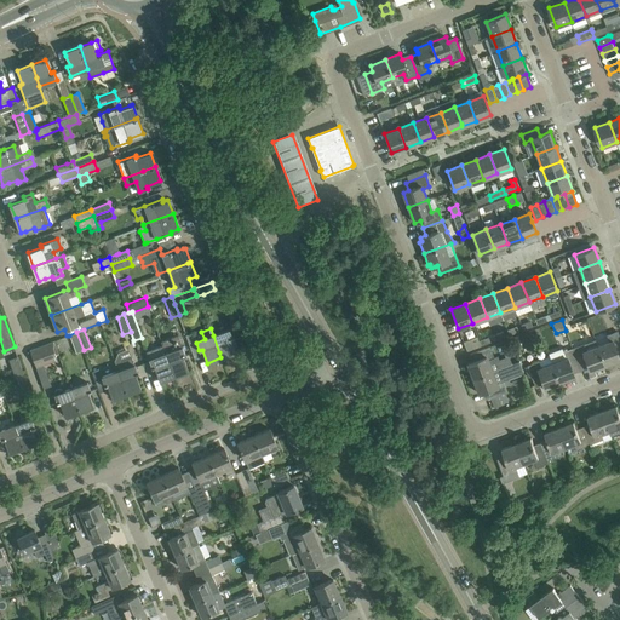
[(229,329),(213,336),(219,352),(220,357),(235,352),(230,339),(233,338),(229,329)]
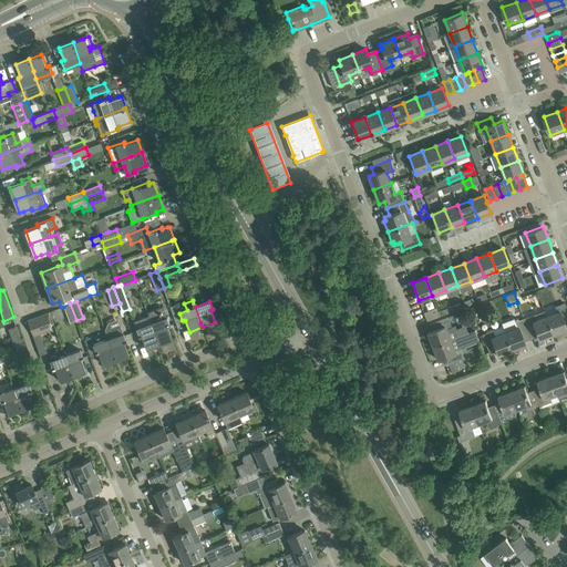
[(557,312),(546,317),(553,333),(566,328),(565,323),(566,321),(566,308),(565,302),(555,307),(557,312)]
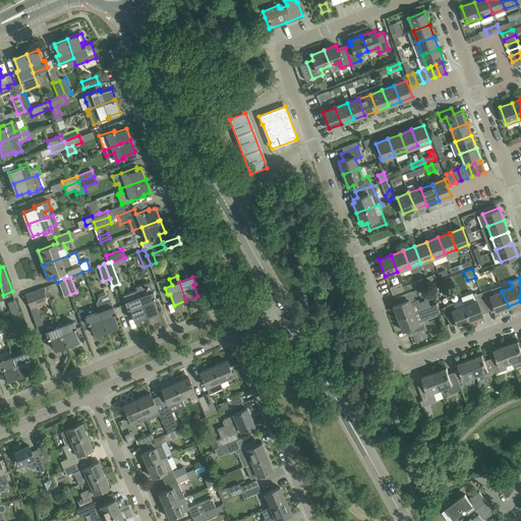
[(70,294),(64,279),(58,282),(63,296),(70,294)]
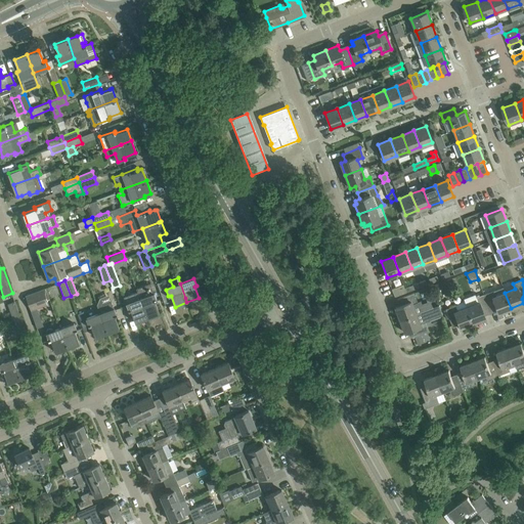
[(150,282),(135,288),(137,292),(146,317),(159,313),(155,301),(158,300),(150,282)]
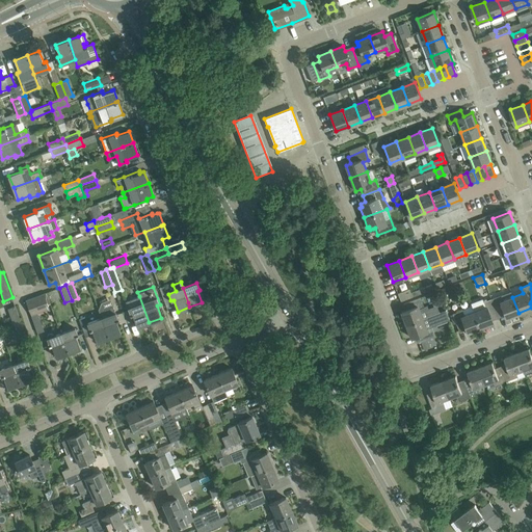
[(43,294),(35,296),(25,300),(31,315),(48,310),(43,294)]
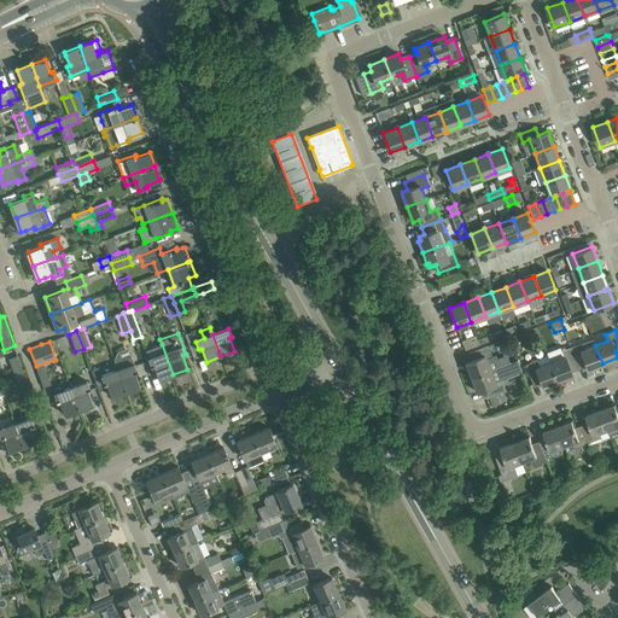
[(595,345),(584,349),(582,343),(571,348),(578,367),(586,363),(588,369),(602,363),(595,345)]
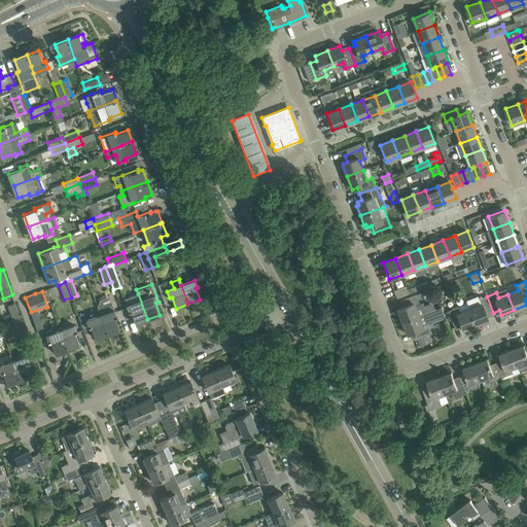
[(147,319),(138,293),(124,299),(127,306),(129,312),(129,313),(131,312),(136,323),(147,319)]
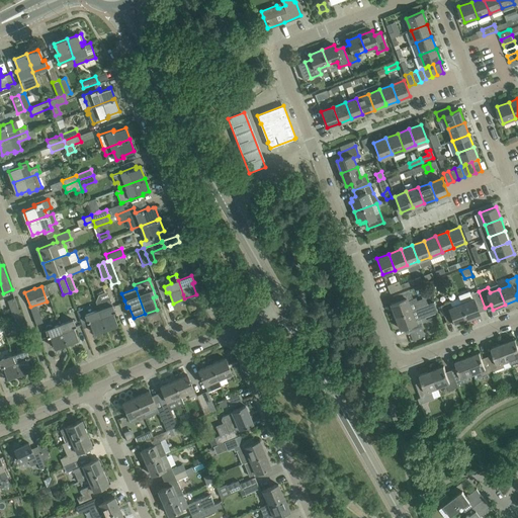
[(409,289),(393,295),(396,301),(391,304),(396,316),(411,310),(408,300),(413,298),(409,289)]
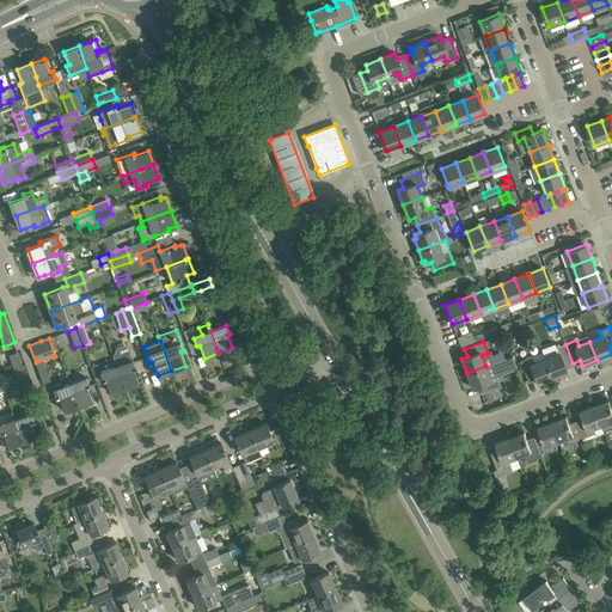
[(554,348),(556,354),(545,359),(552,377),(567,372),(564,366),(573,363),(565,344),(554,348)]
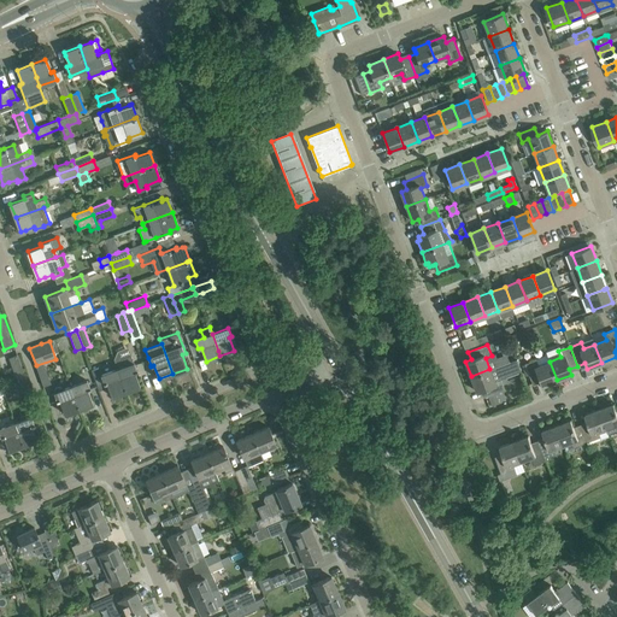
[(121,360),(116,363),(118,369),(124,387),(125,391),(140,386),(139,381),(135,372),(137,371),(137,369),(135,363),(134,363),(130,356),(121,359),(121,360)]
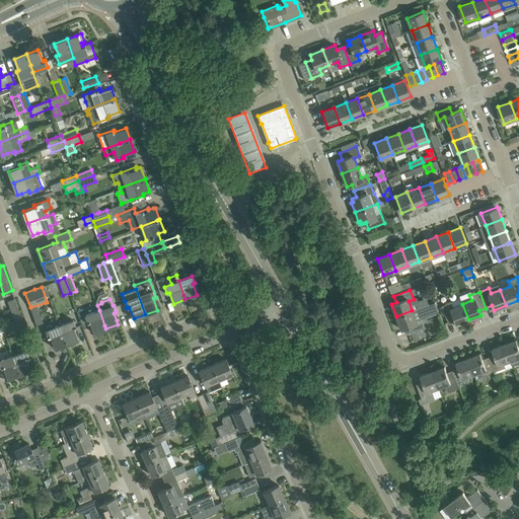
[(441,306),(447,322),(454,319),(455,324),(468,319),(462,304),(453,308),(451,302),(441,306)]
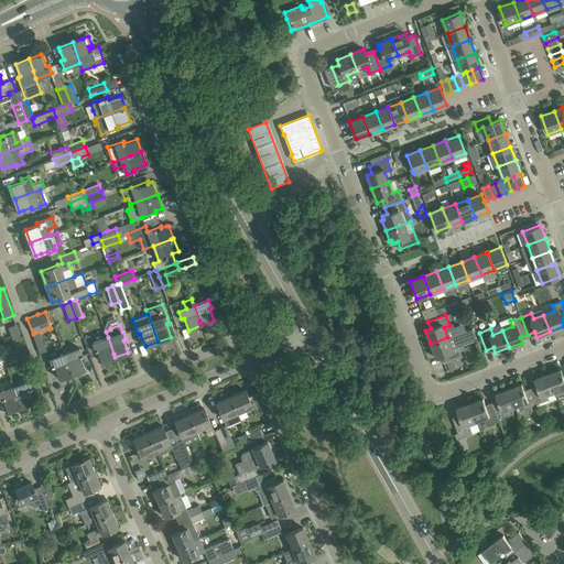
[(89,337),(84,339),(90,356),(96,354),(95,351),(97,350),(102,362),(115,357),(114,354),(108,337),(106,332),(105,338),(93,344),(89,337)]
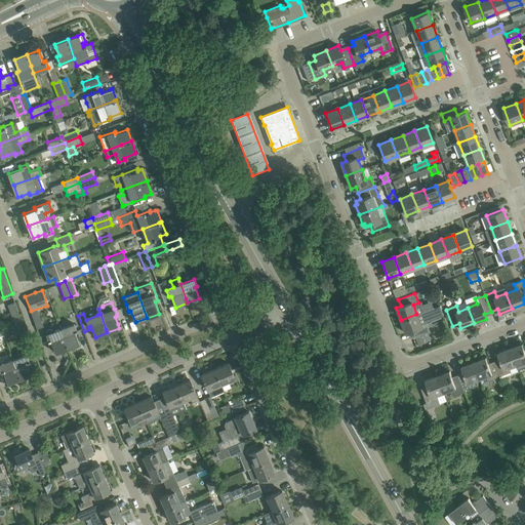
[(405,333),(410,331),(412,337),(430,331),(426,322),(420,324),(416,314),(401,320),(405,333)]
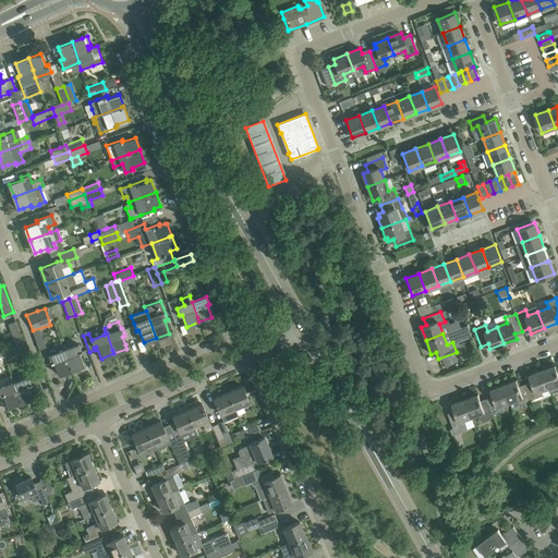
[(21,355),(27,353),(21,336),(14,339),(21,355)]
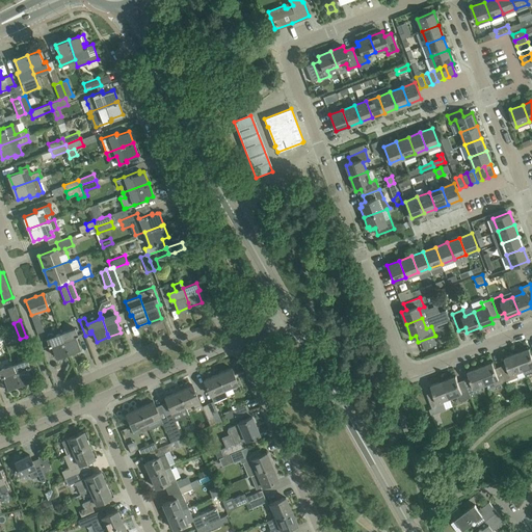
[(78,335),(76,327),(60,334),(68,352),(80,348),(76,336),(78,335)]
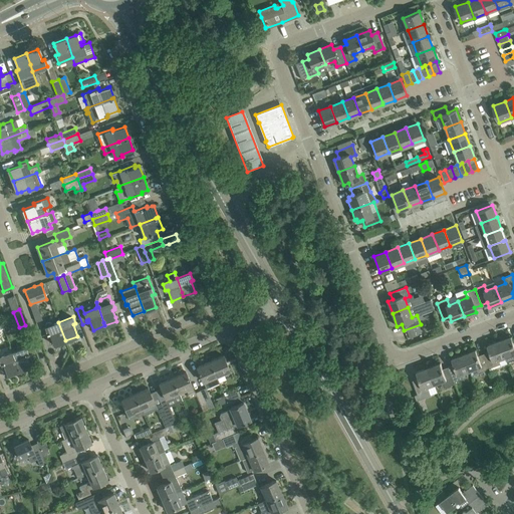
[(47,334),(49,333),(53,344),(65,340),(58,322),(45,327),(47,332),(47,333),(47,334)]
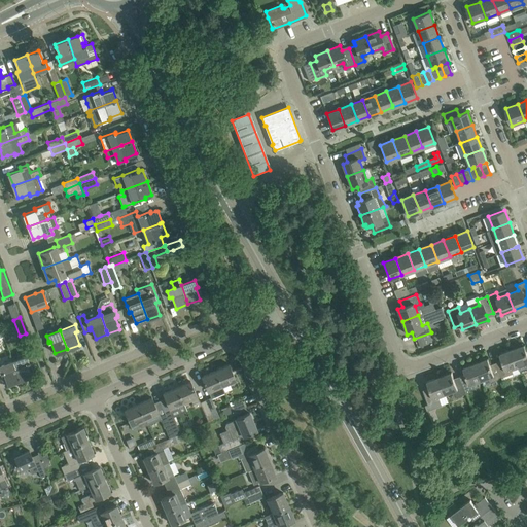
[(526,350),(525,345),(513,349),(520,370),(526,366),(526,350)]
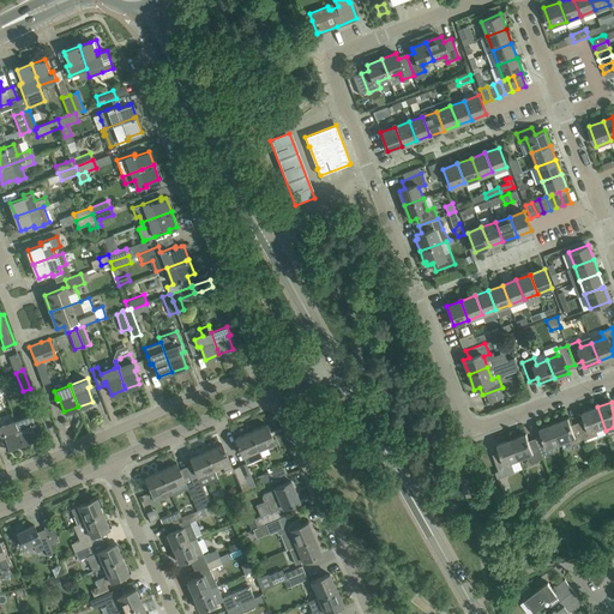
[(31,415),(14,421),(20,438),(22,443),(37,438),(36,433),(38,432),(35,423),(43,420),(37,407),(36,407),(29,410),(31,415)]
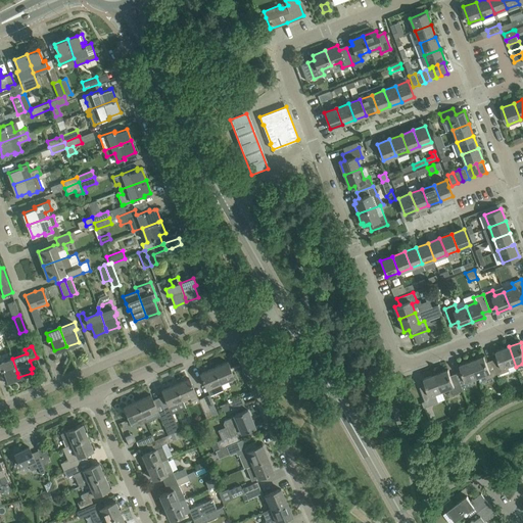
[(509,346),(495,351),(498,360),(493,362),(498,374),(500,377),(517,370),(516,367),(509,346)]
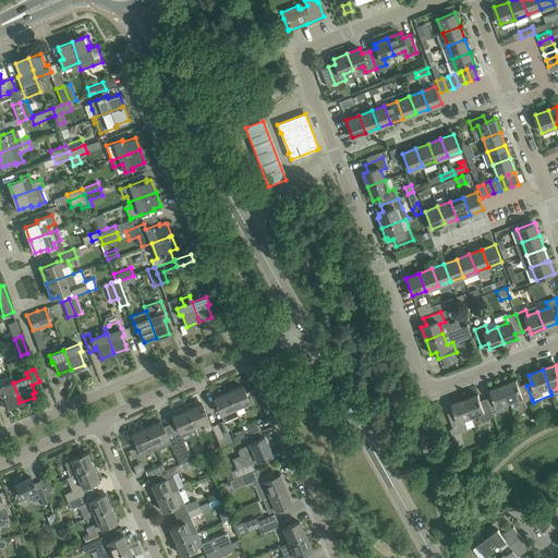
[(520,388),(517,379),(505,384),(511,402),(518,399),(520,403),(532,399),(526,386),(520,388)]
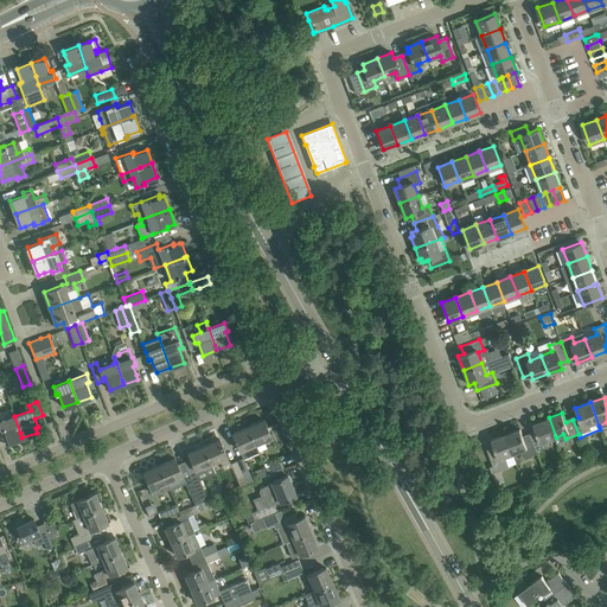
[(14,416),(0,421),(0,427),(0,428),(5,439),(7,438),(8,442),(21,438),(20,433),(14,416)]
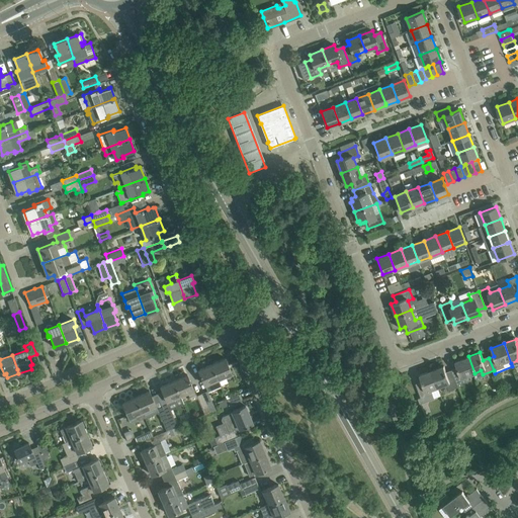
[(468,356),(455,361),(458,370),(453,371),(457,383),(468,379),(466,375),(475,373),(468,356)]
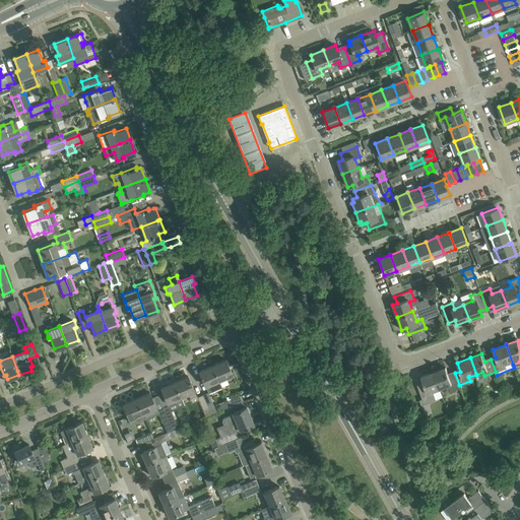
[(225,360),(224,361),(212,366),(218,380),(219,380),(226,377),(228,380),(234,377),(225,360)]
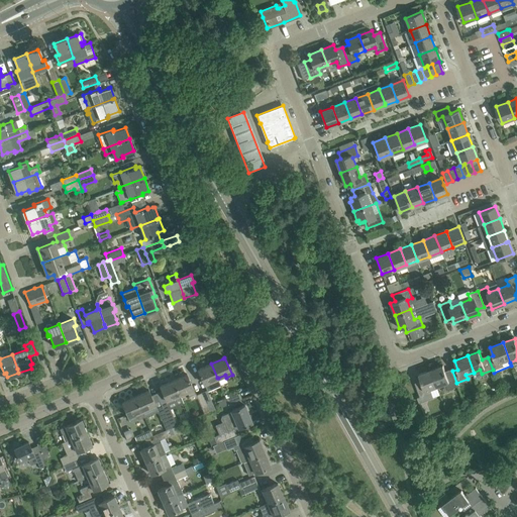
[(217,378),(211,364),(198,369),(207,390),(207,391),(220,385),(218,378),(217,378)]
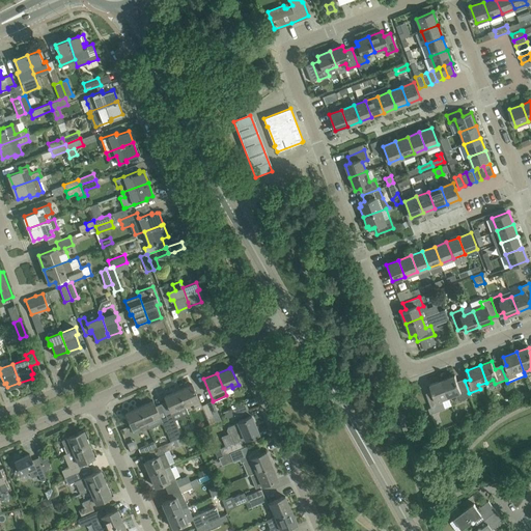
[(458,384),(455,374),(443,380),(449,396),(455,394),(457,398),(458,400),(470,396),(469,393),(465,381),(458,384)]
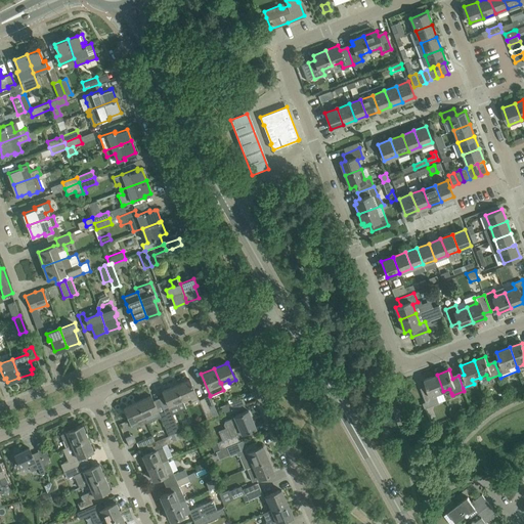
[(422,390),(426,402),(424,403),(425,407),(439,402),(436,394),(443,391),(437,375),(425,380),(428,388),(422,390)]
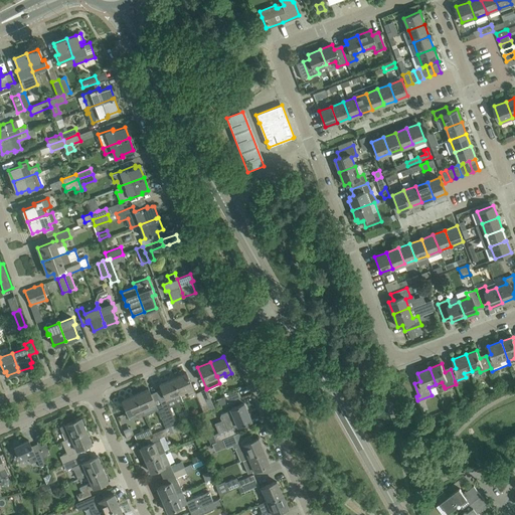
[(196,395),(186,372),(173,378),(179,392),(186,390),(189,398),(196,395)]
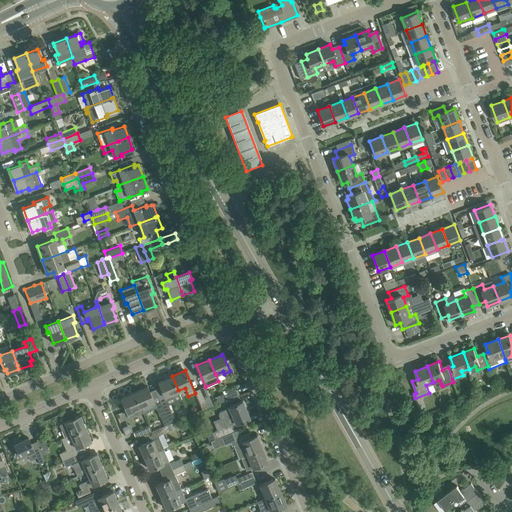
[(178,390),(172,376),(159,382),(166,398),(173,395),(172,393),(178,390)]
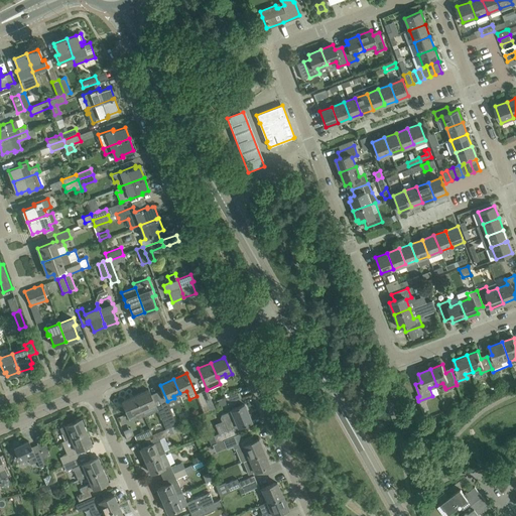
[(149,389),(135,395),(136,397),(142,410),(149,407),(150,409),(156,406),(153,398),(149,389)]
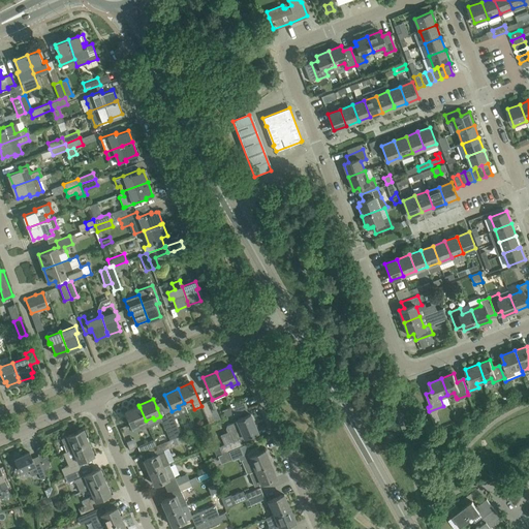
[(212,399),(206,401),(215,421),(219,418),(212,400),(212,399)]
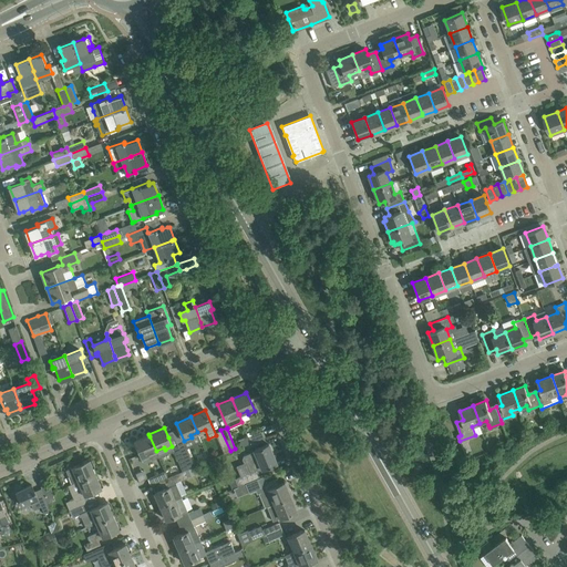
[(220,430),(215,433),(224,454),(230,451),(220,430)]
